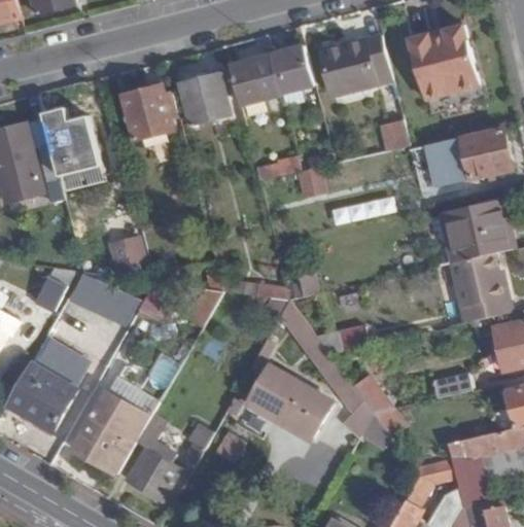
[(0,22),(20,16),(15,0),(0,0),(0,22)]
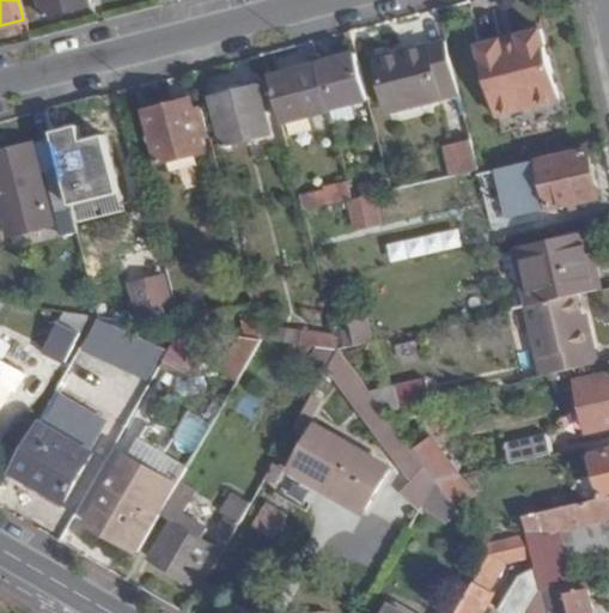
[(83,4),(81,0),(37,0),(42,14),(83,4)]
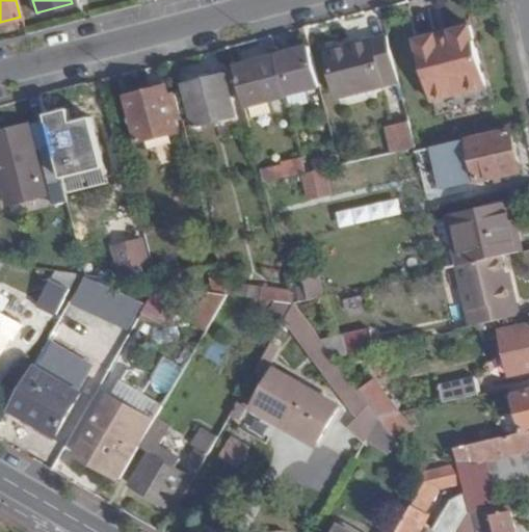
[(430,38),(429,34),(408,40),(424,105),(481,92),(467,31),(446,36),(430,38)]
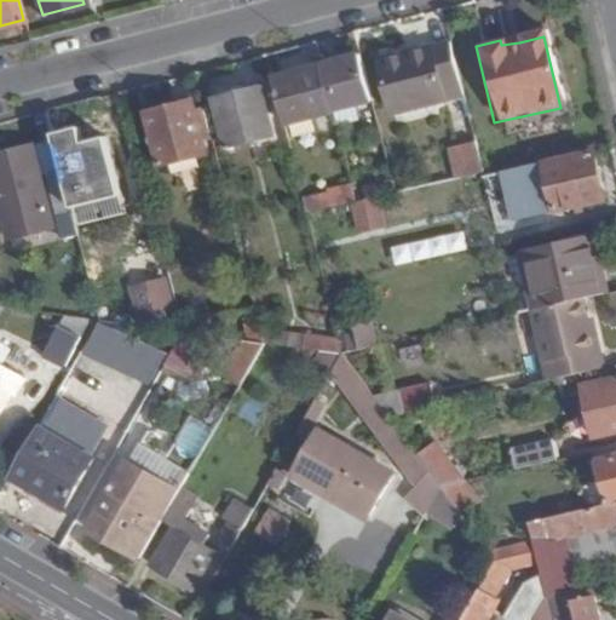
[(459,99),(447,46),(374,62),(386,116),(459,99)]
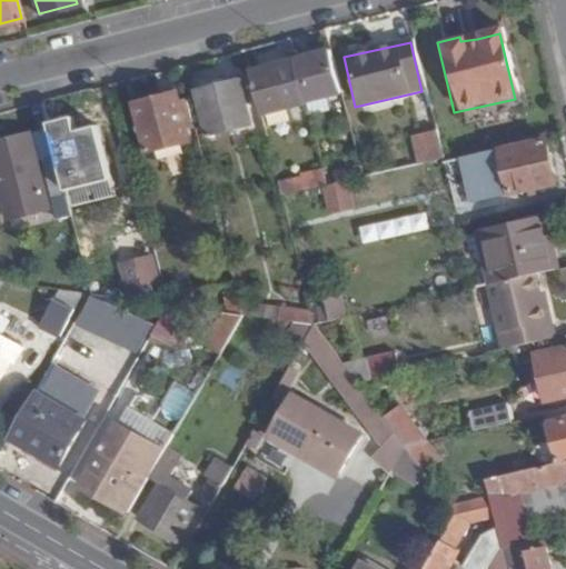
[(327,52),(290,61),(300,103),(336,93),(327,52)]
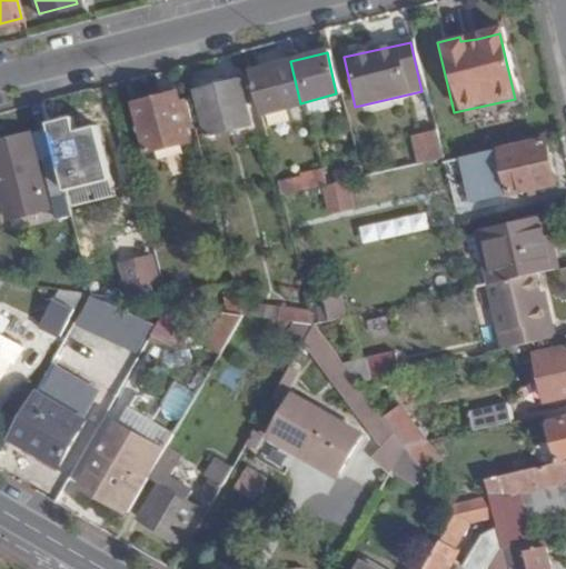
[(290,61),(246,72),(256,116),(300,103),(290,61)]
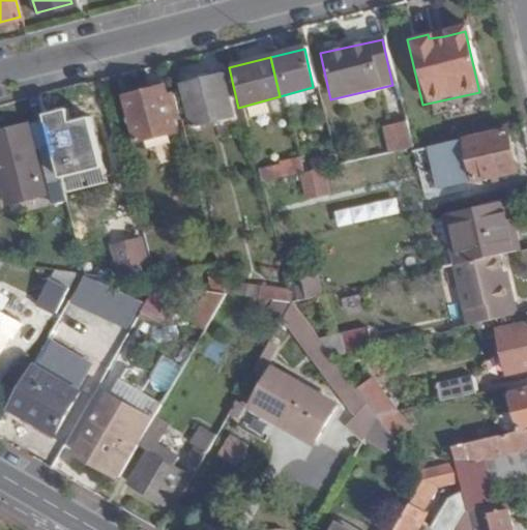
[(214,71),(202,74),(204,79),(179,85),(189,125),(230,117),(220,76),(216,76),(214,71)]
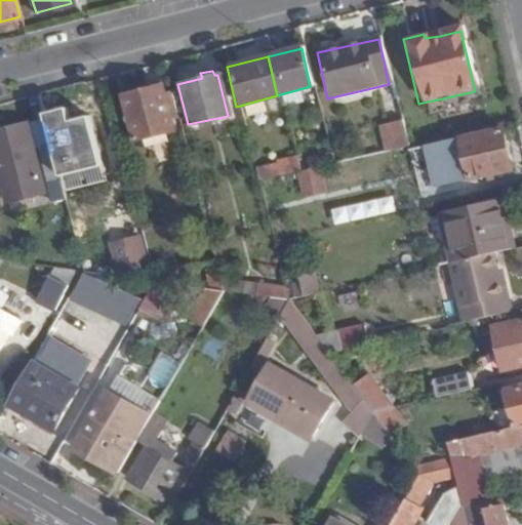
[(176,119),(169,93),(163,95),(160,87),(120,96),(131,142),(173,131),(169,120),(176,119)]
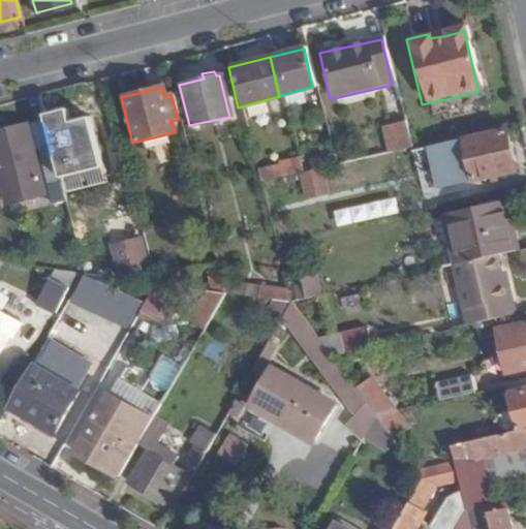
[(39,111),(43,121),(61,193),(75,190),(71,169),(78,166),(63,105),(39,111)]
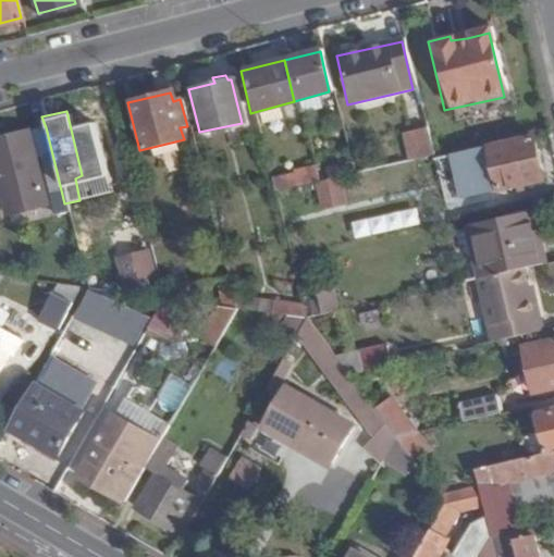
[(184,139),(191,138),(187,126),(180,127),(184,139)]
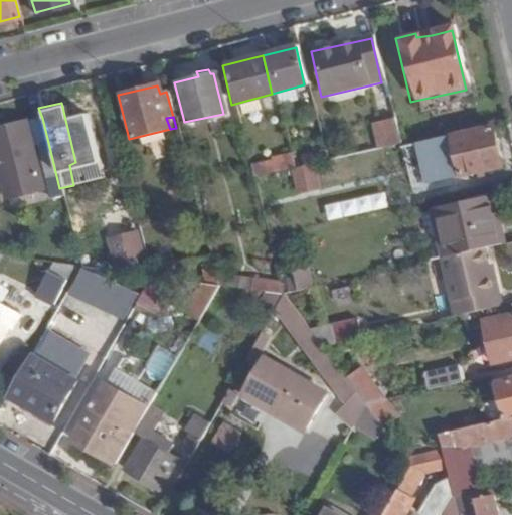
[(49,202),(62,198),(59,188),(42,118),(0,129),(0,185),(4,199),(41,190),(31,151),(36,149),(49,202)]
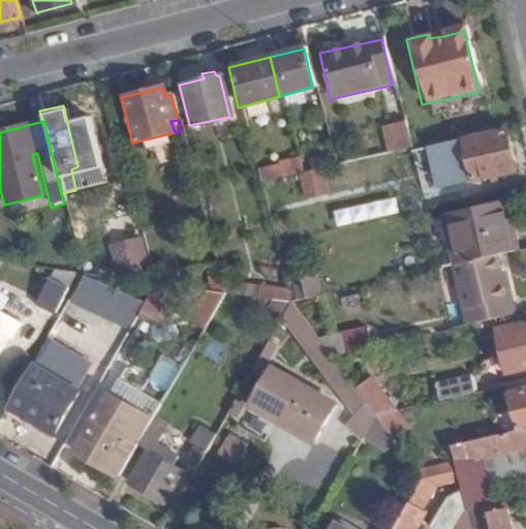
[(388,151),(407,147),(401,122),(381,126),(388,151)]
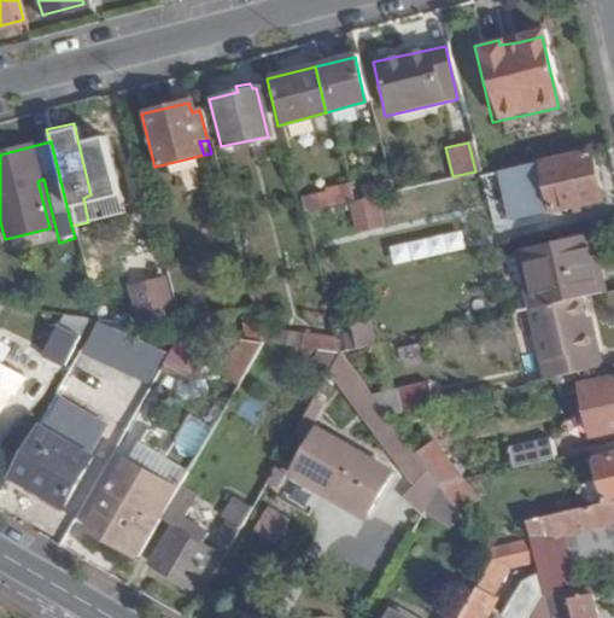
[(588,151),(519,168),(525,193),(543,191),(545,209),(598,198),(588,151)]
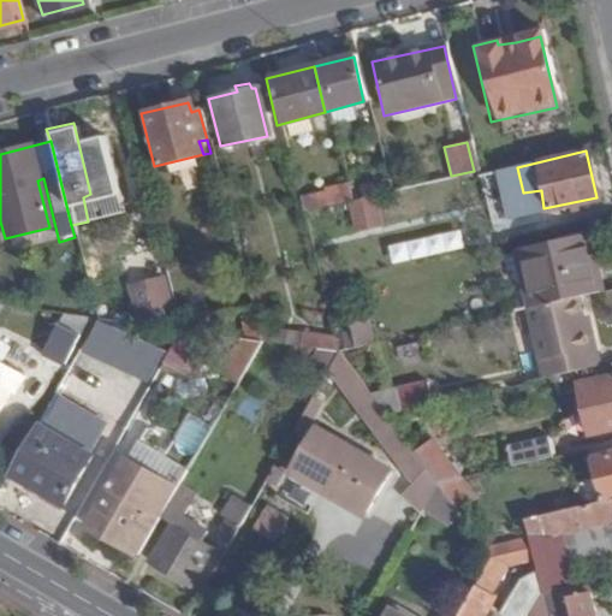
[(491,181),(487,167),(477,170),(480,182),(491,181)]
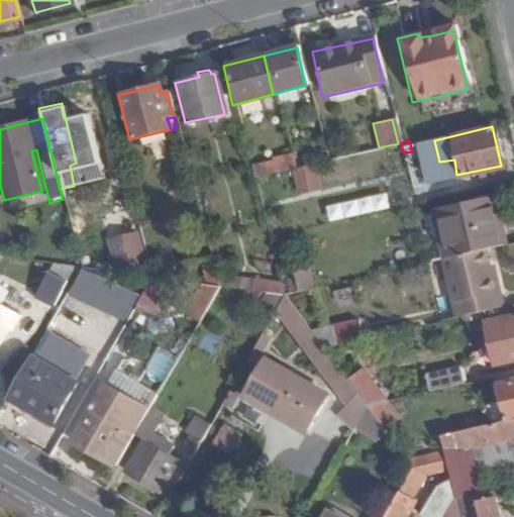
[(292,168),(311,163),(324,160),(321,149),(290,157),(292,168)]
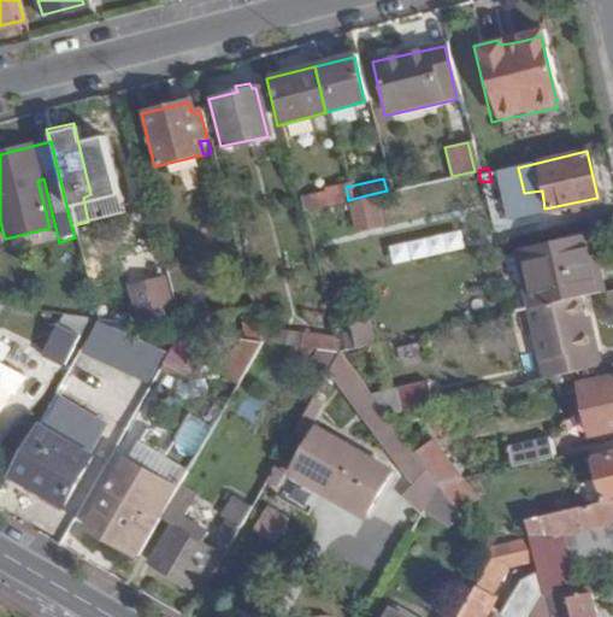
[(295,198),(299,211),(340,201),(348,200),(346,187),(345,183),(320,188),(322,192),(295,198)]
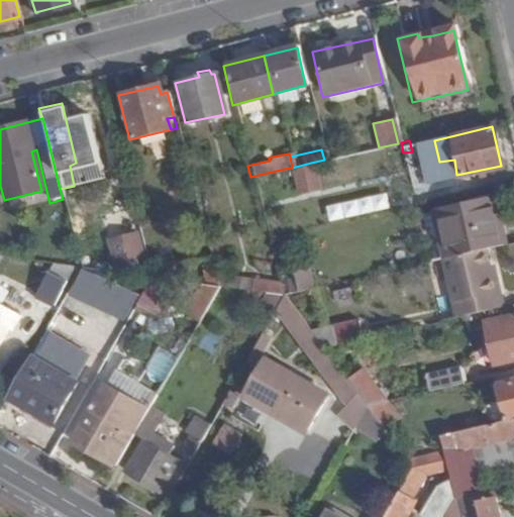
[(292,168),(285,169),(290,196),(317,190),(311,163),(292,168)]
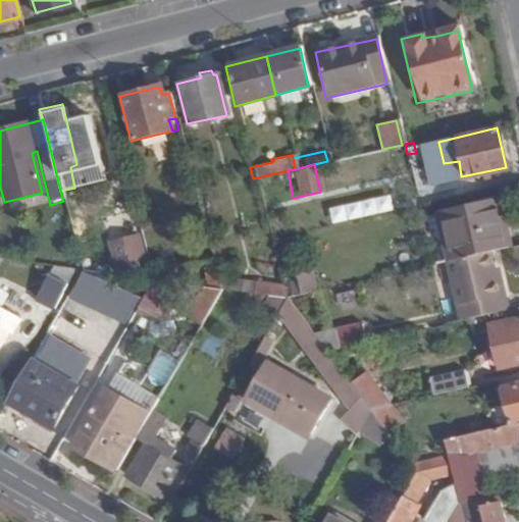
[(435,213),(447,260),(490,250),(509,246),(498,198),(435,213)]
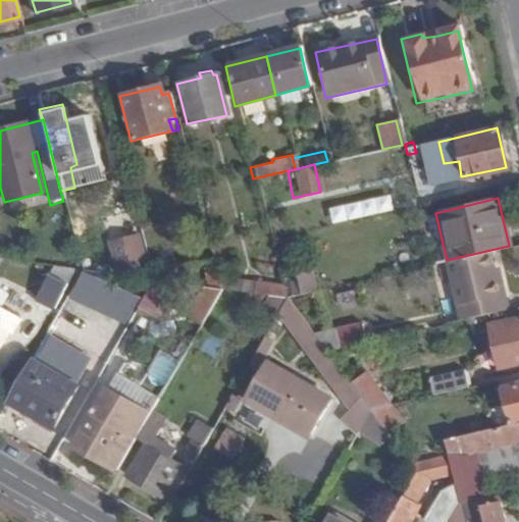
[(109,243),(118,277),(150,269),(142,235),(109,243)]
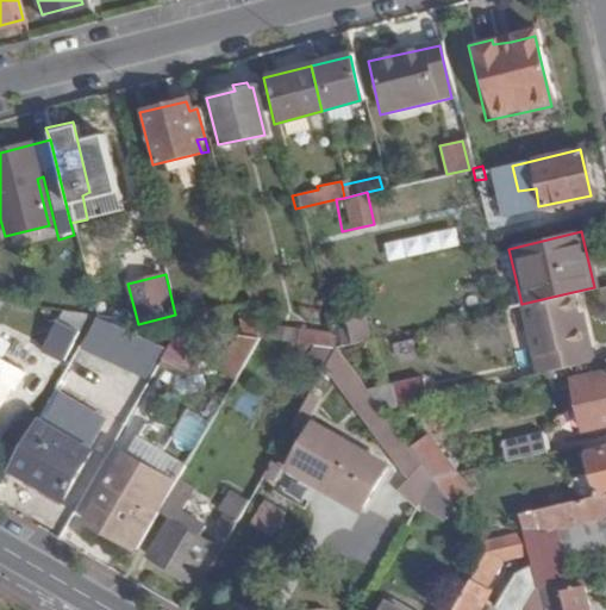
[(522,304),(513,305),(531,375),(536,374),(585,363),(574,324),(570,311),(576,309),(573,292),(522,304)]
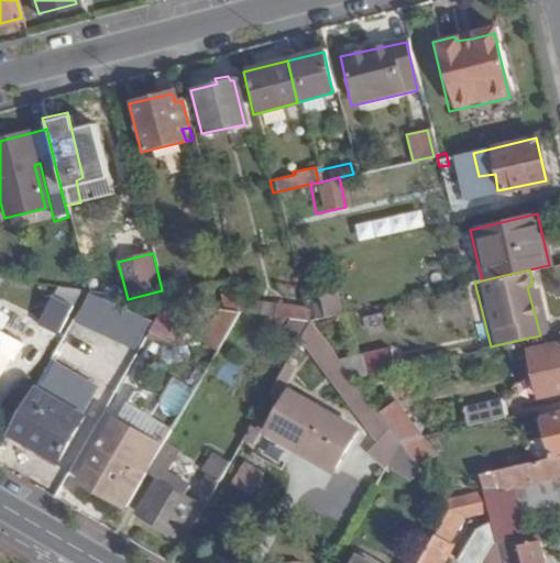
[(536,298),(533,285),(527,287),(530,299),(536,298)]
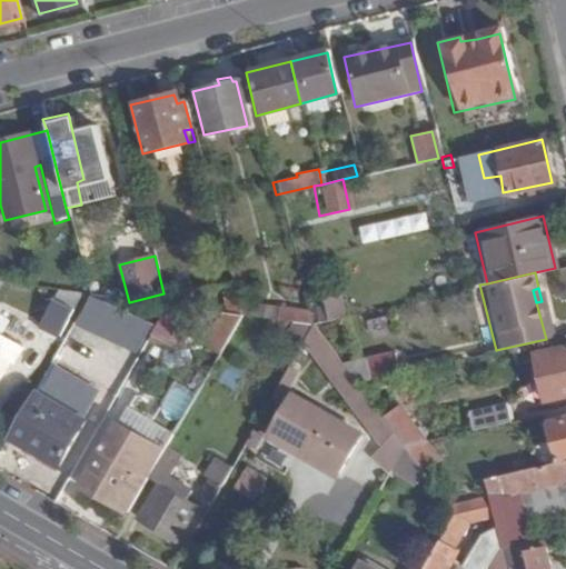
[(71,311),(78,292),(57,289),(52,301),(71,311)]
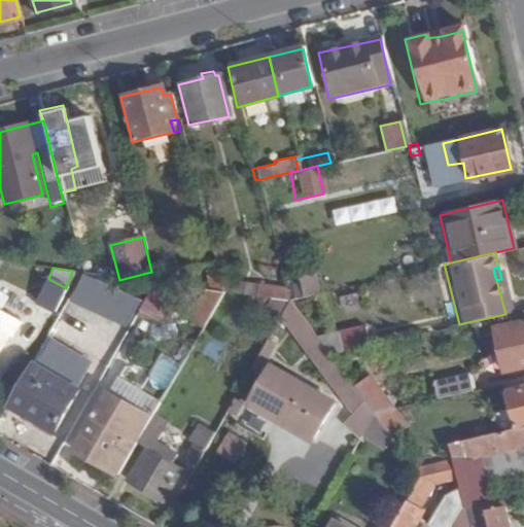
[(209,289),(221,291),(215,271),(206,272),(209,289)]
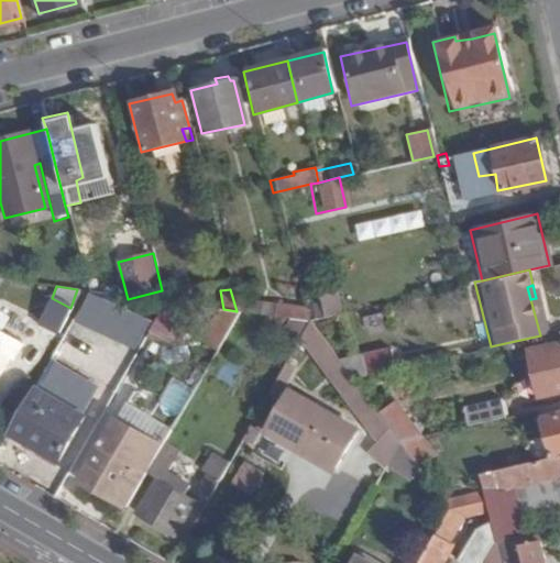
[(95,322),(109,294),(91,290),(78,315),(95,322)]
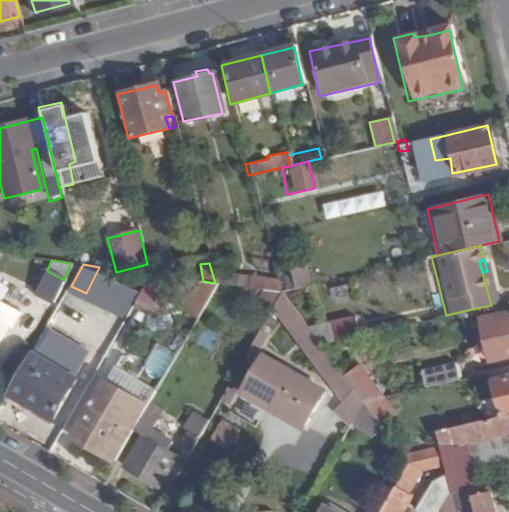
[(51,302),(64,280),(47,271),(34,293),(51,302)]
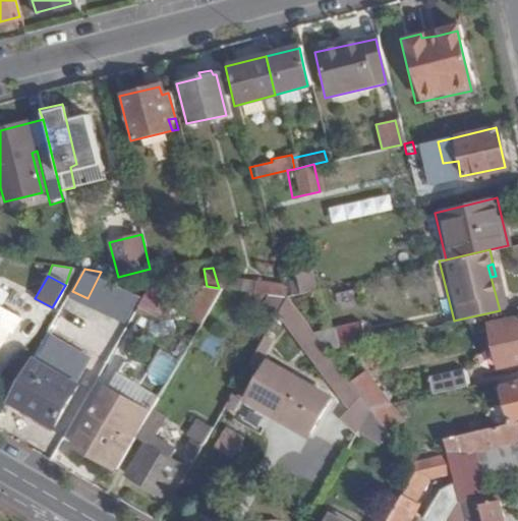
[(134,307),(158,319),(178,282),(151,278),(134,307)]
